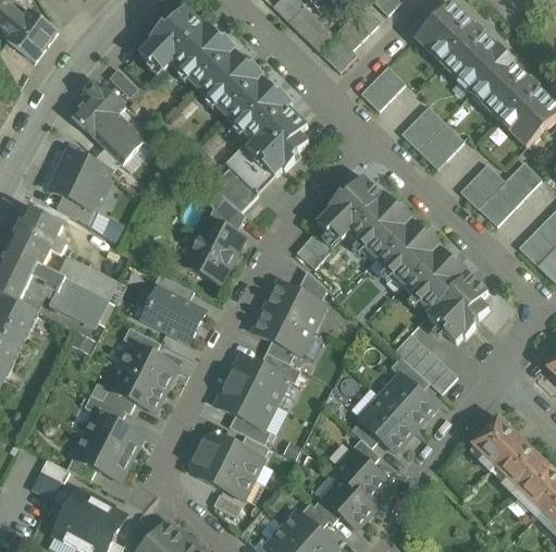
[(58,29),(29,9),(24,14),(4,0),(2,0),(0,4),(0,23),(11,32),(7,38),(35,60),(58,29)]
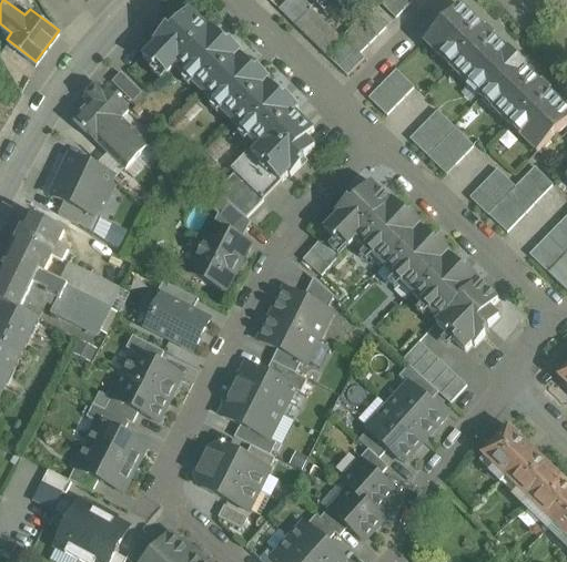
[(284,0),(279,6),(294,21),(310,4),(304,0),(284,0)]
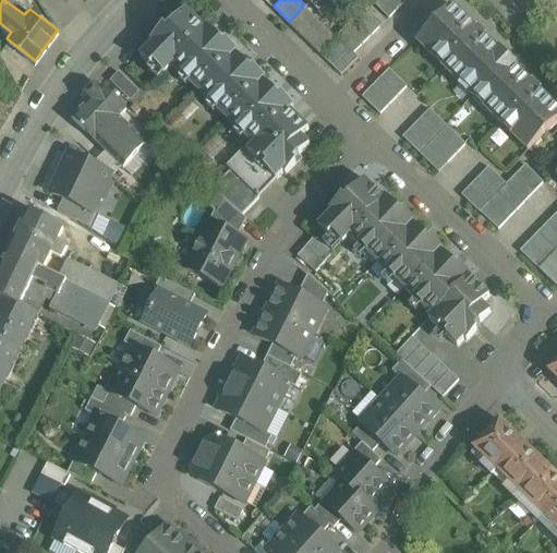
[(309,0),(318,9),(326,0),(309,0)]
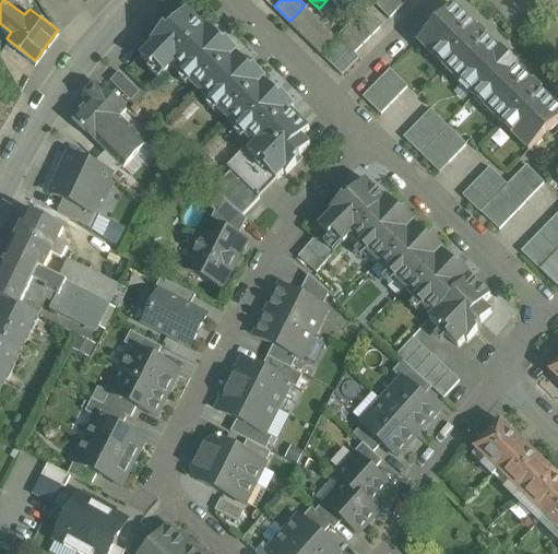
[(398,6),(391,0),(374,0),(389,14),(398,6)]
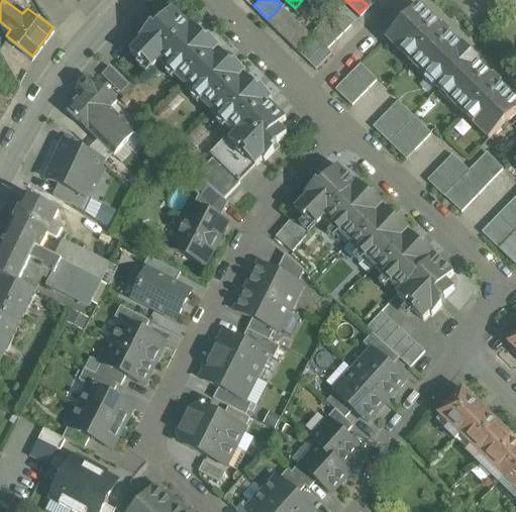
[(418,1),(385,34),(401,49),(404,45),(414,56),(410,60),(426,75),(429,71),(439,80),(435,84),(436,85),(471,50),(461,41),(460,43),(448,31),(449,29),(440,21),(439,22),(418,1)]
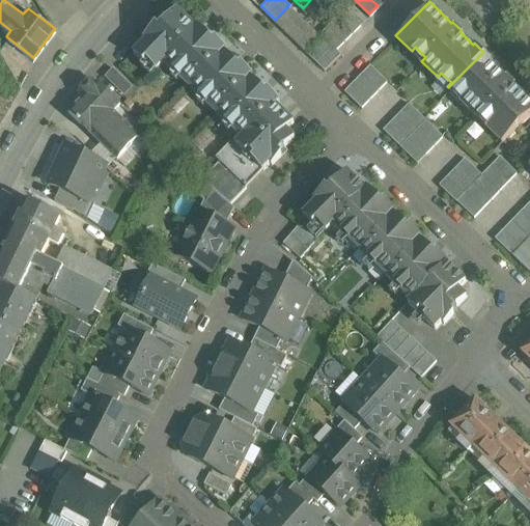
[(322,35),(289,4),(275,20),(307,51),(322,35)]
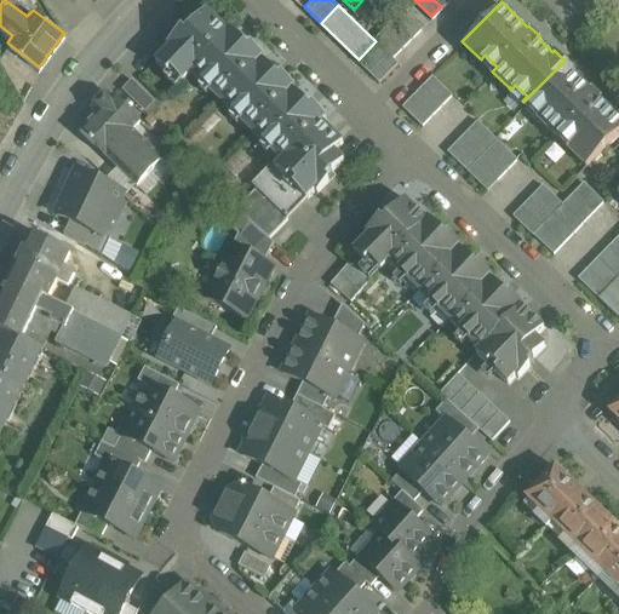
[(422,26),(403,6),(393,16),(412,35),(422,26)]
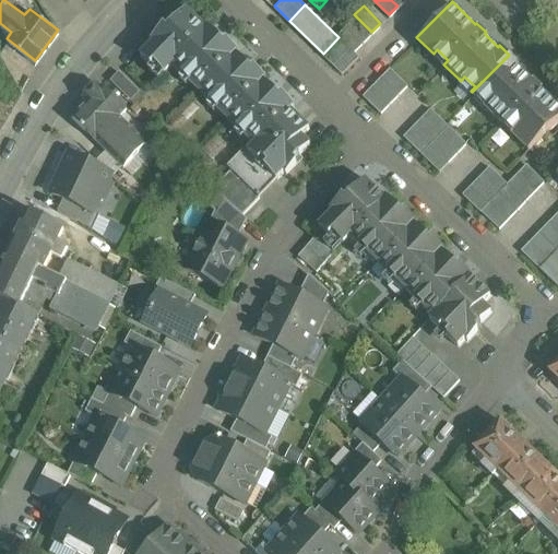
[(186,7),(166,26),(164,24),(150,38),(152,40),(140,54),(151,63),(154,60),(164,70),(171,62),(170,61),(206,25),(205,25),(186,7)]
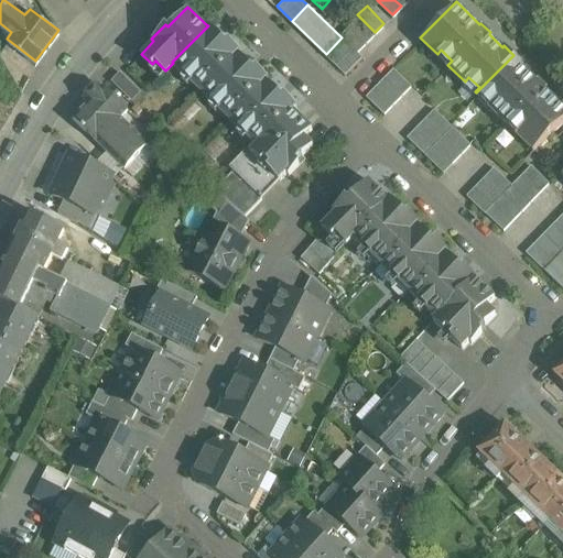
[(375,32),(357,14),(348,23),(366,41),(375,32)]
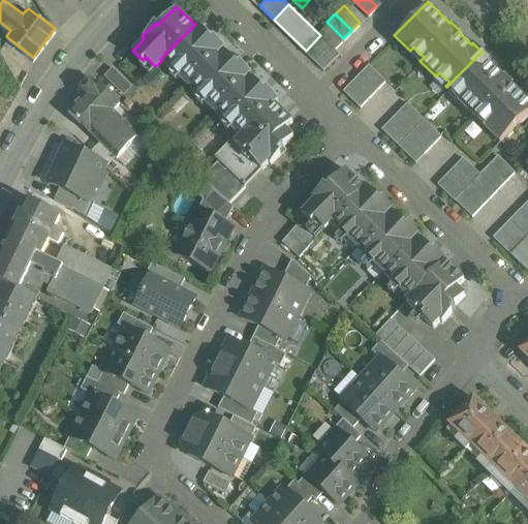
[(195,22),(194,24),(195,24),(161,58),(162,59),(188,84),(222,49),(223,49),(225,47),(214,36),(212,38),(195,22)]
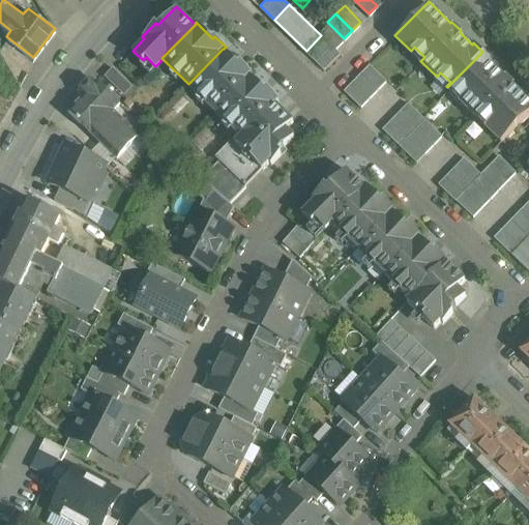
[(344,38),(327,22),(319,30),(331,42),(335,47),(344,38)]
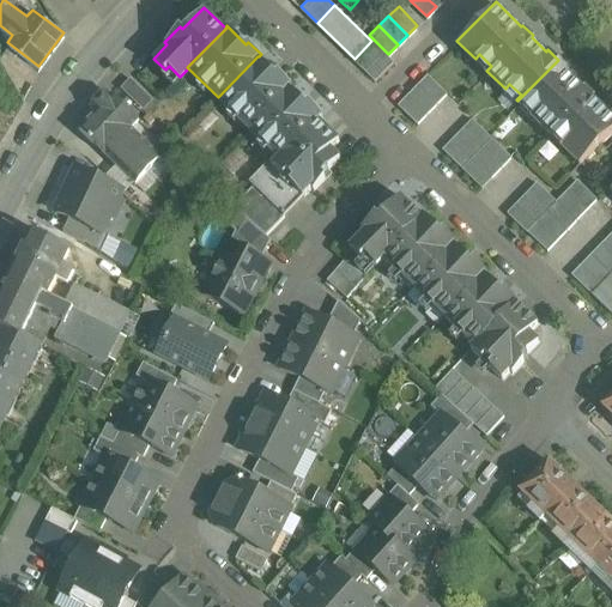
[(371,41),(355,59),(364,68),(383,49),(373,40),(371,41)]
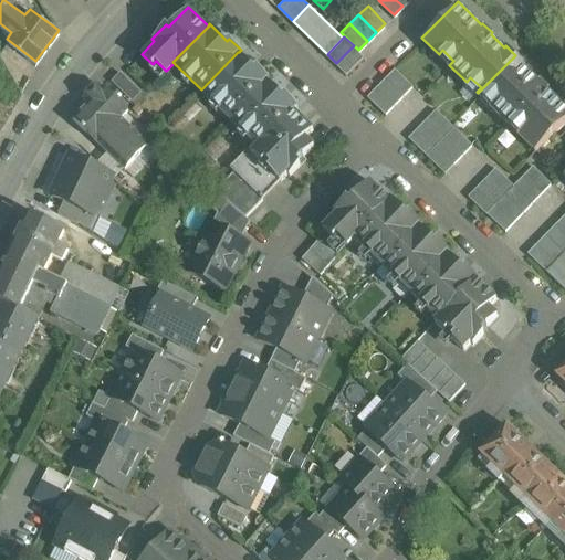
[(354,45),(336,63),(345,72),(363,54),(358,50),(354,45)]
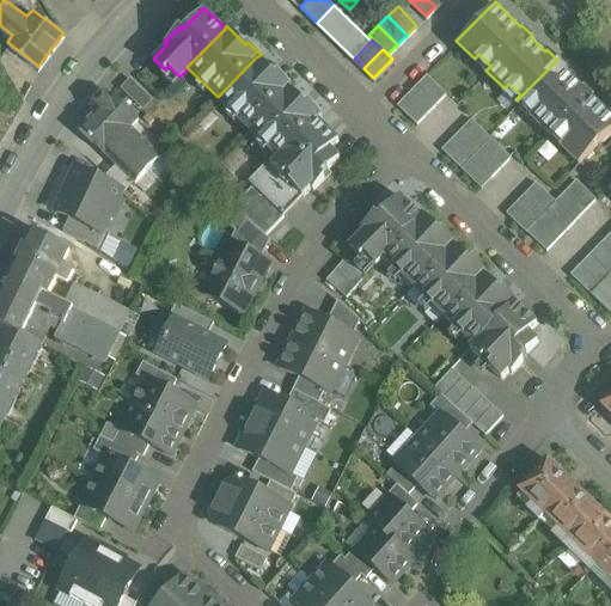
[(258,56),(257,56),(218,97),(248,127),(288,85),(288,86),(291,84),(277,71),(276,73),(258,56)]
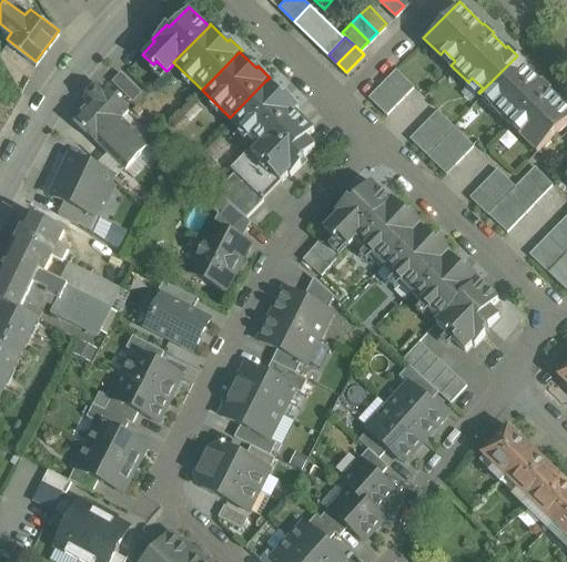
[(527,65),(517,55),(479,93),(482,94),(485,90),(496,101),(492,105),(508,122),(513,118),(524,128),(519,132),(536,149),(566,118),(566,106),(548,89),(550,88),(540,79),(539,80),(525,67),(527,65)]
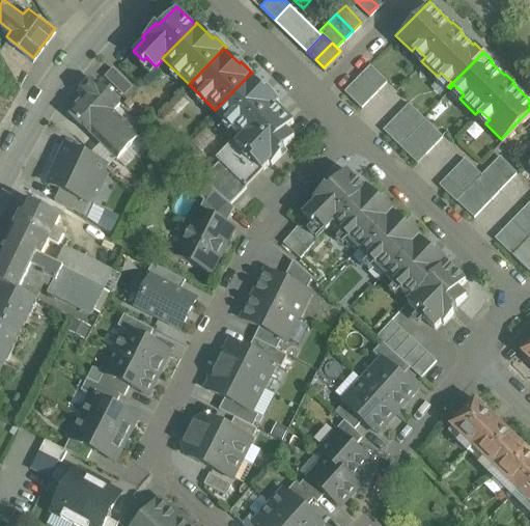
[(387,79),(369,62),(361,71),(378,87),(387,79)]
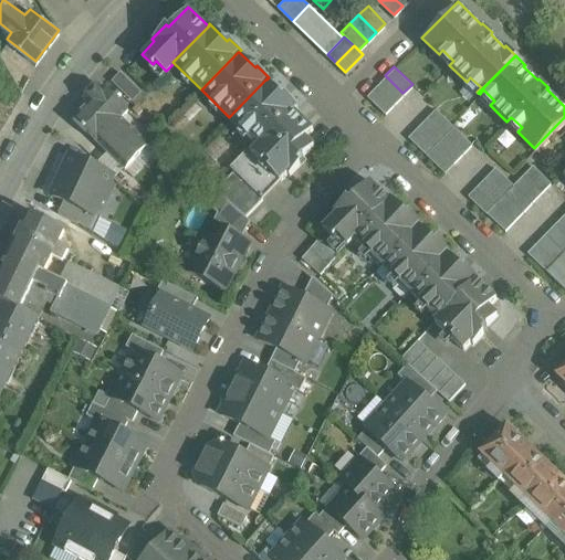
[(139,87),(121,70),(112,78),(132,96),(139,87)]
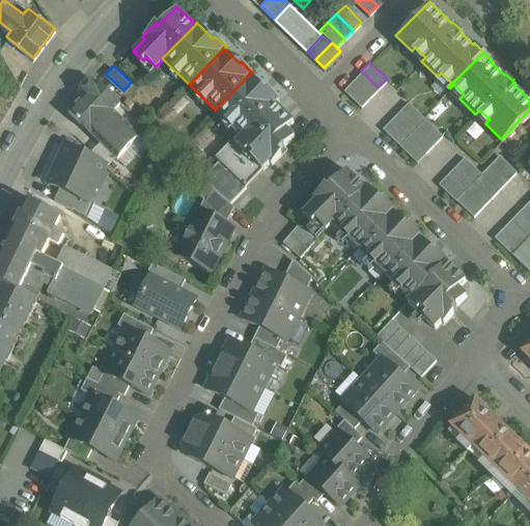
[(378,87),(361,71),(353,80),(369,97),(378,87)]
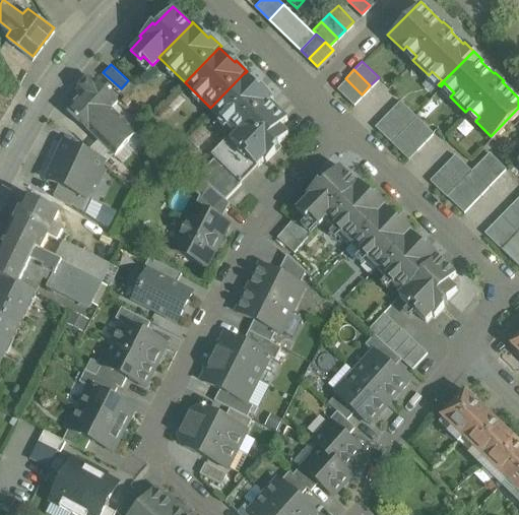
[(245,72),(210,108),(236,132),(237,132),(269,99),(269,100),(272,95),(262,85),(260,87),(245,73),(245,72)]
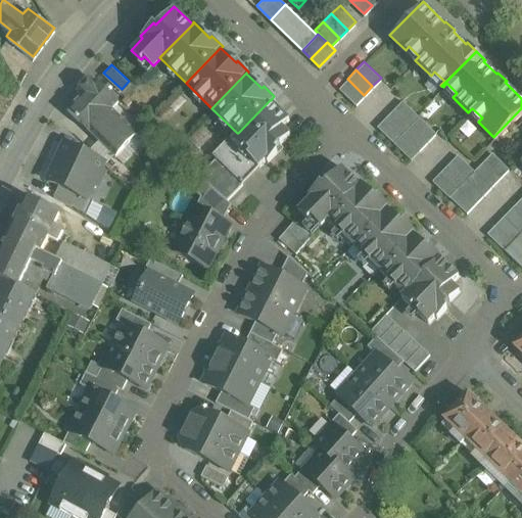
[(90,75),(77,88),(82,92),(67,107),(89,129),(89,128),(110,106),(117,99),(90,75)]
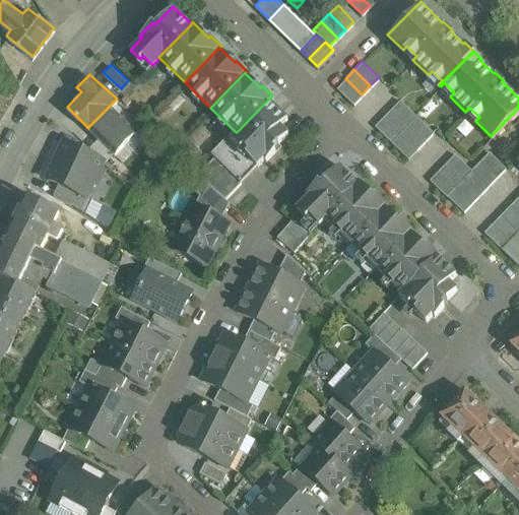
[(362,94),(345,78),(336,86),(353,103),(362,94)]
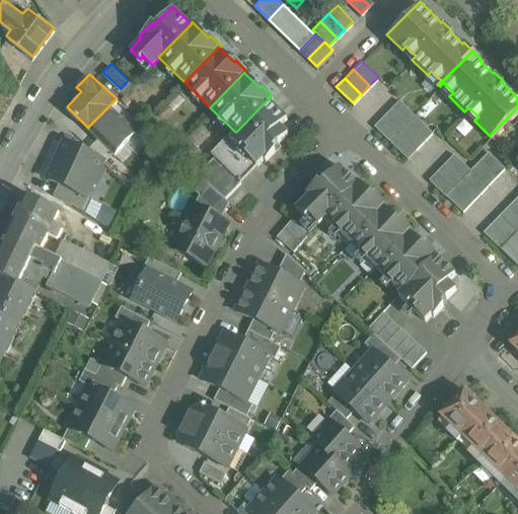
[(269,98),(236,132),(235,132),(230,137),(230,138),(256,163),(264,156),(265,158),(275,148),(273,146),(287,131),(279,124),(286,116),(269,99),(269,98)]
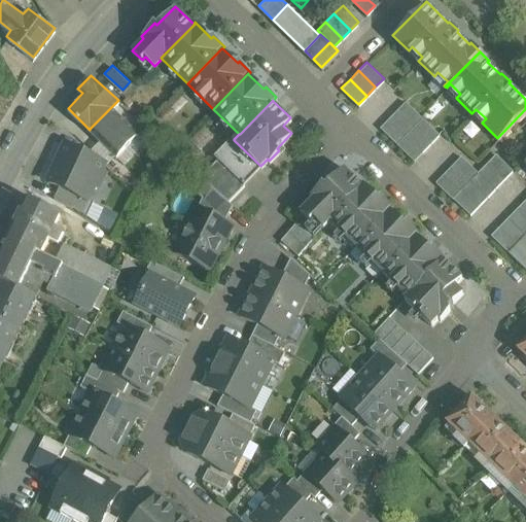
[(422,116),(405,100),(396,108),(414,125),(422,116)]
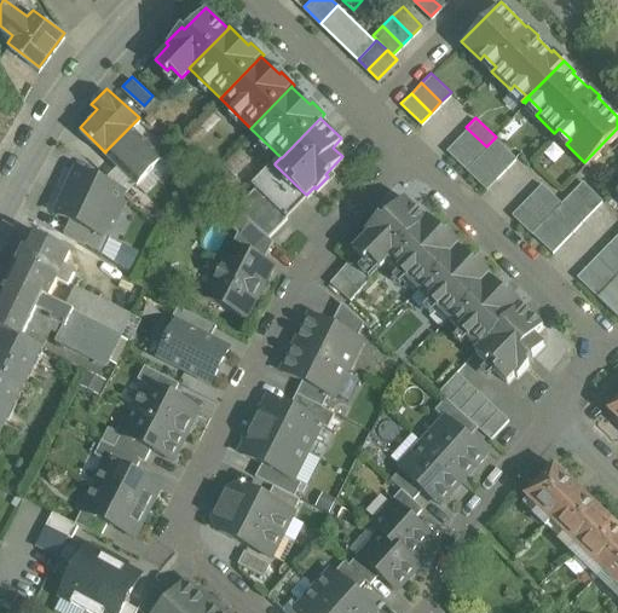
[(161,156),(131,126),(105,151),(137,181),(161,156)]
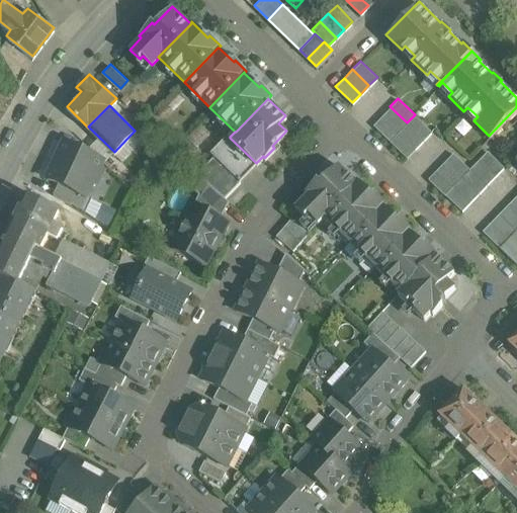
[(407,122),(390,106),(381,115),(398,132),(407,122)]
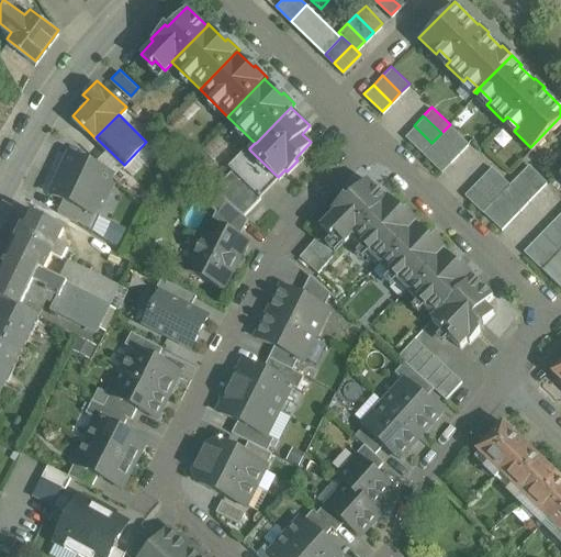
[(468,142),(450,124),(441,133),(459,151),(468,142)]
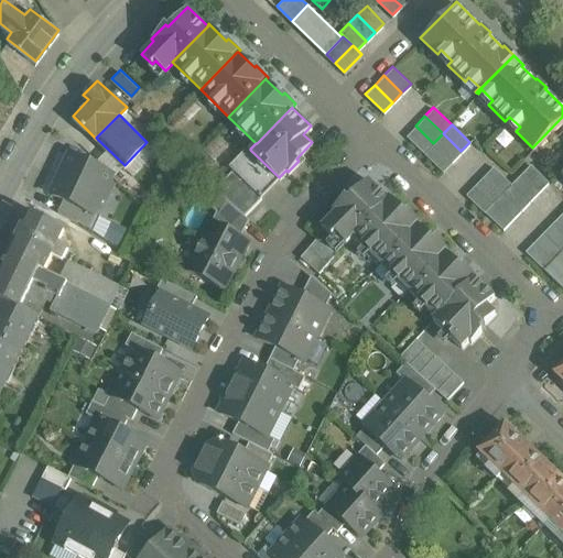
[(433,143),(415,126),(407,134),(424,152),(433,143)]
